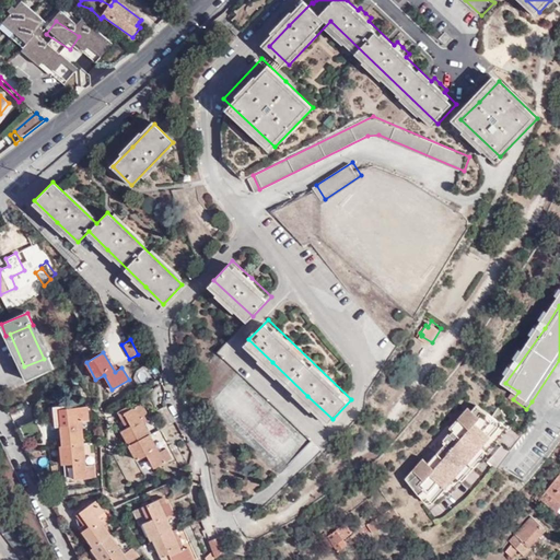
[(44,359),(24,366),(21,369),(26,381),(53,369),(47,357),(44,359)]
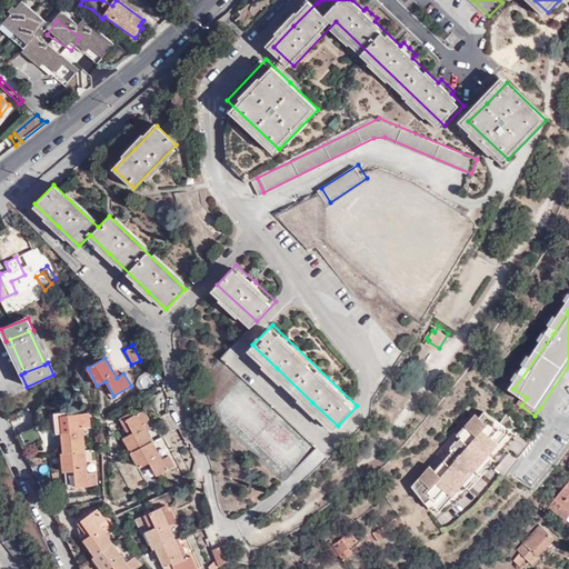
[(568,366),(540,408),(543,410),(557,391),(568,373),(568,366)]
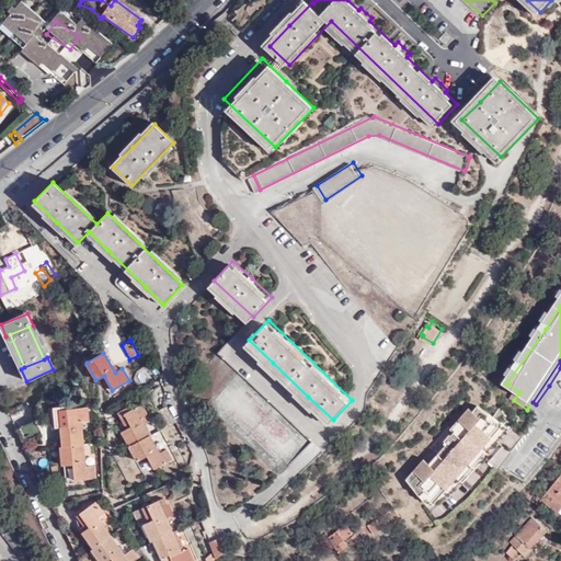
[(146,384),(152,375),(144,368),(137,377),(146,384)]
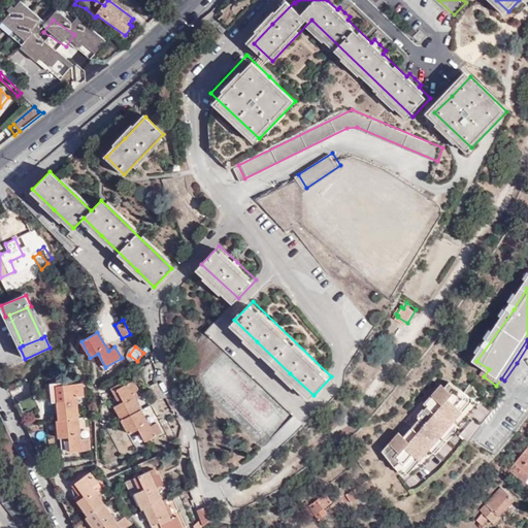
[(150,426),(135,400),(131,393),(134,392),(137,390),(132,381),(123,386),(117,389),(123,401),(120,403),(114,405),(130,433),(138,429),(144,440),(162,432),(156,423),(150,426)]
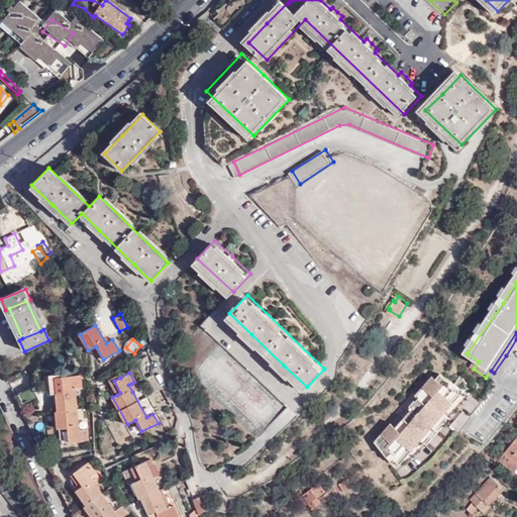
[(415,435),(446,398),(444,396),(453,386),(469,396),(470,397),(478,385),(460,374),(452,385),(437,375),(433,380),(430,377),(413,397),(417,399),(414,403),(413,402),(408,408),(409,409),(408,410),(412,414),(397,431),(389,425),(374,443),(390,461),(413,434),(415,435)]
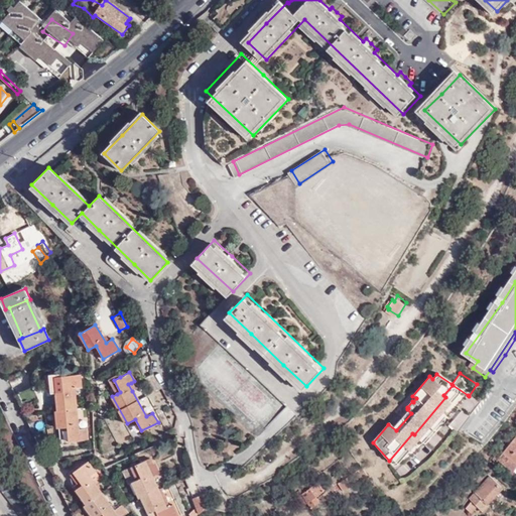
[(57,409),(76,408),(75,387),(82,387),(81,374),(54,376),(57,409)]
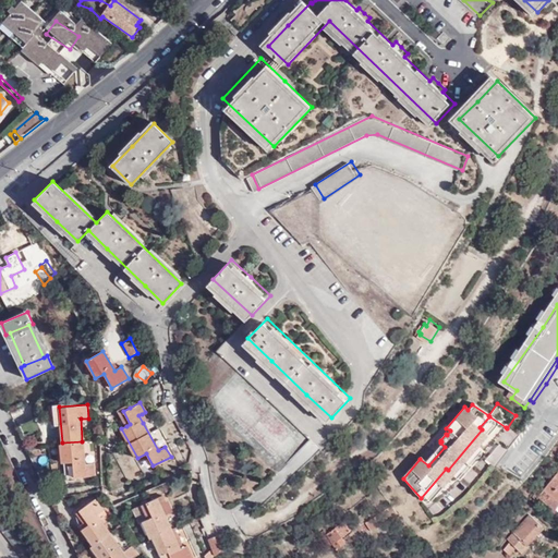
[(119,410),(126,426),(130,424),(123,411),(130,408),(129,404),(119,410)]
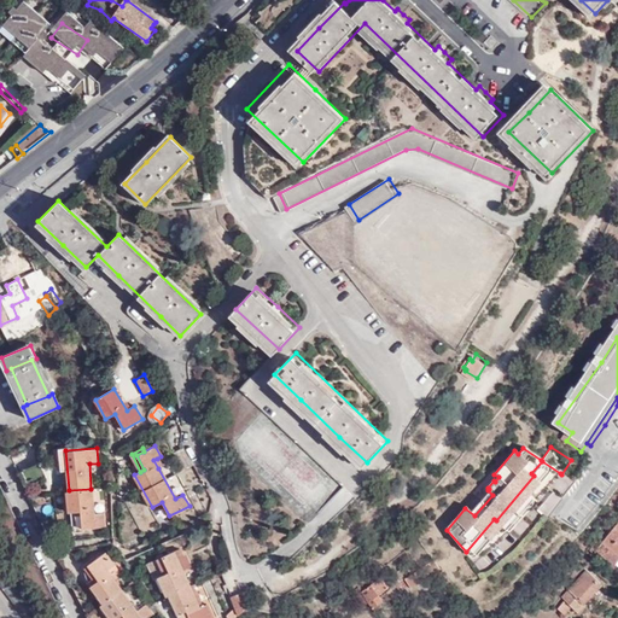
[(182,471),(193,466),(182,448),(173,453),(182,471)]
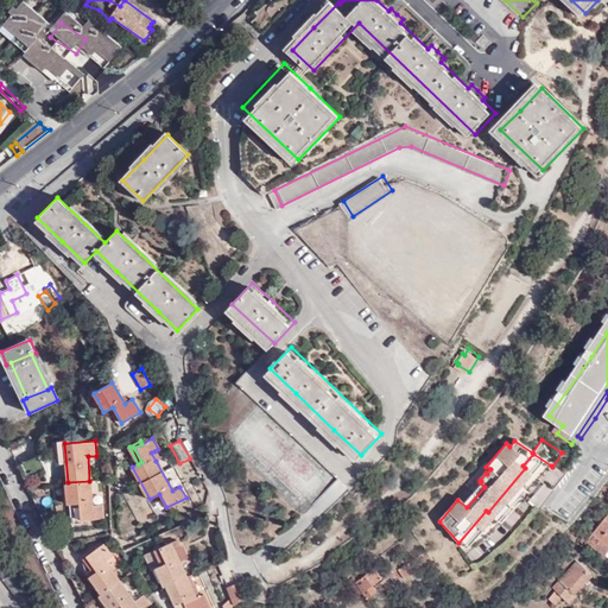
[(501,524),(551,466),(533,454),(523,466),(525,468),(488,512),(486,511),(458,543),(461,545),(464,548),(467,548),(470,548),(474,548),(476,546),(479,544),(501,524)]
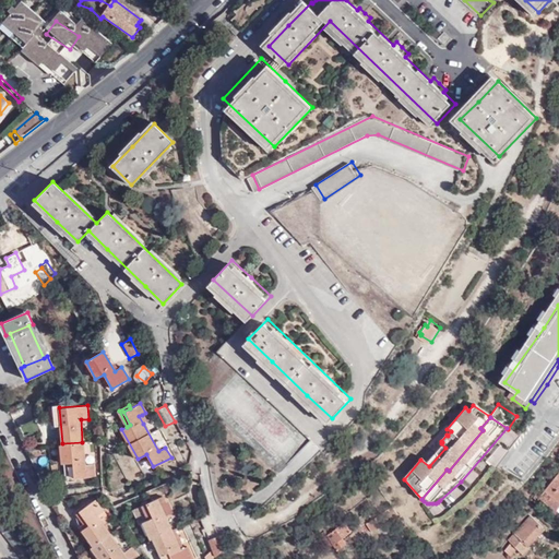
[(25,438),(39,431),(35,420),(20,427),(25,438)]
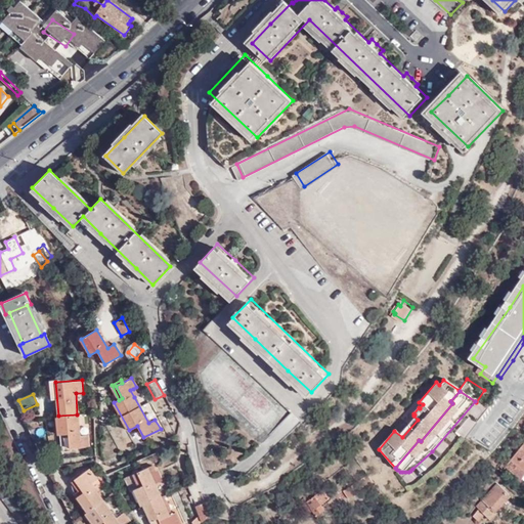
[(149,403),(142,405),(146,416),(153,412),(149,403)]
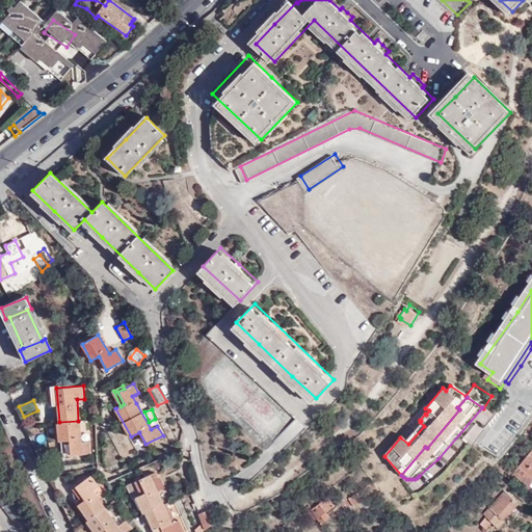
[(462,436),(471,444),(491,420),(483,413),(462,436)]
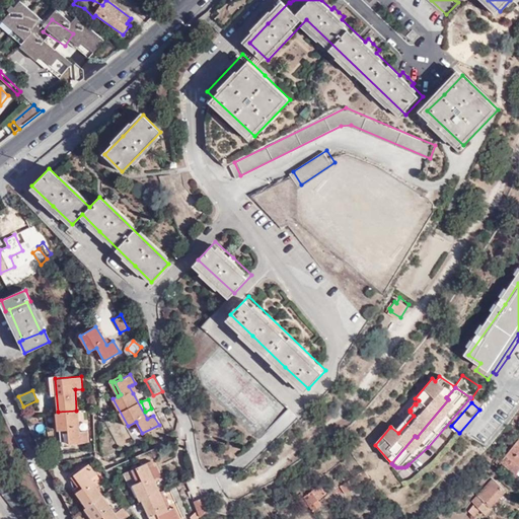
[(70,443),(89,442),(88,430),(78,431),(76,411),(58,412),(57,413),(58,430),(60,430),(61,447),(70,446),(70,443)]
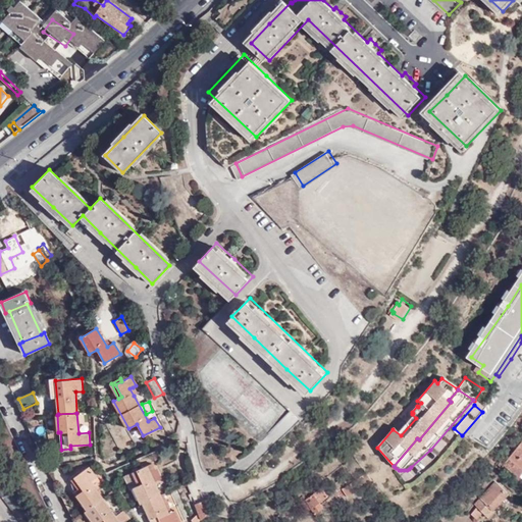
[(44,425),(29,426),(33,435),(45,433),(44,425)]
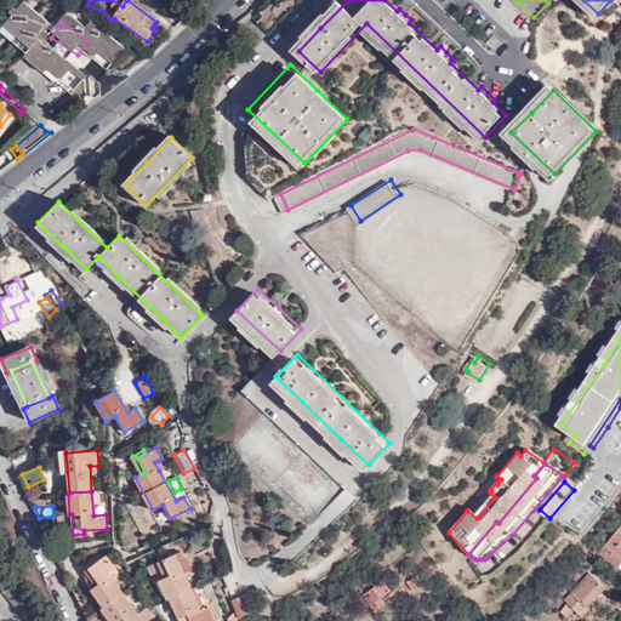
[(620,524),(599,552),(616,567),(620,560),(620,524)]
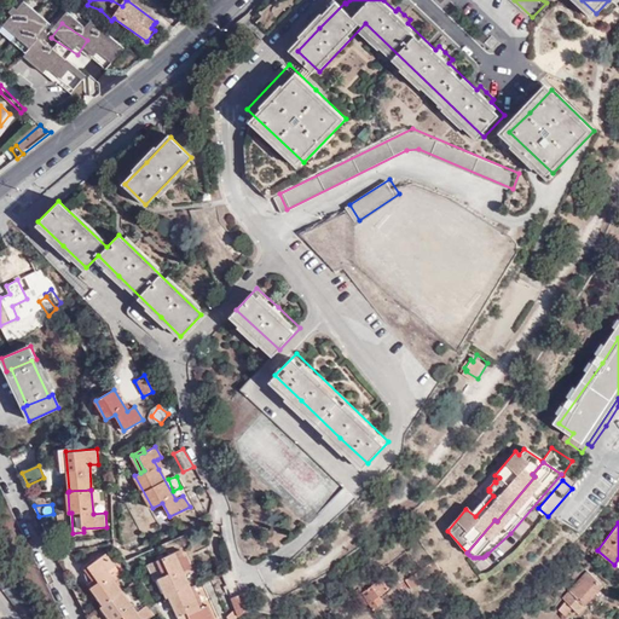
[(187,611),(191,618),(213,618),(208,605),(201,608),(183,572),(190,568),(186,560),(184,560),(179,550),(158,559),(166,576),(160,578),(168,597),(171,596),(178,614),(187,611)]
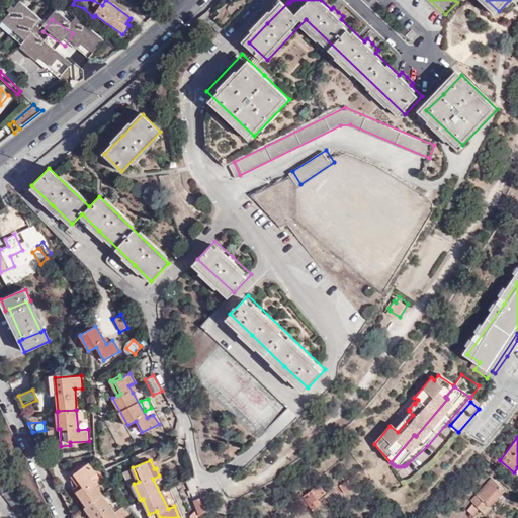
[(77,490),(88,506),(96,516),(97,517),(99,516),(100,517),(122,517),(128,514),(122,506),(114,511),(90,477),(96,472),(88,461),(75,471),(83,485),(77,490)]
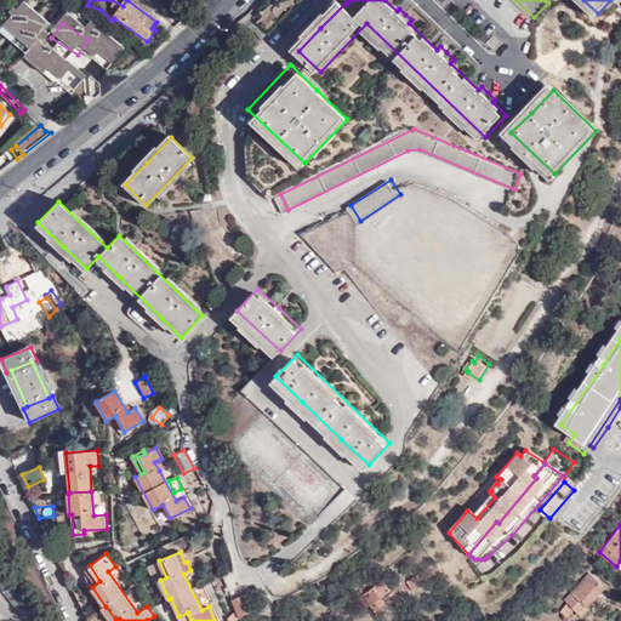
[(62,564),(67,574),(83,565),(79,556),(62,564)]
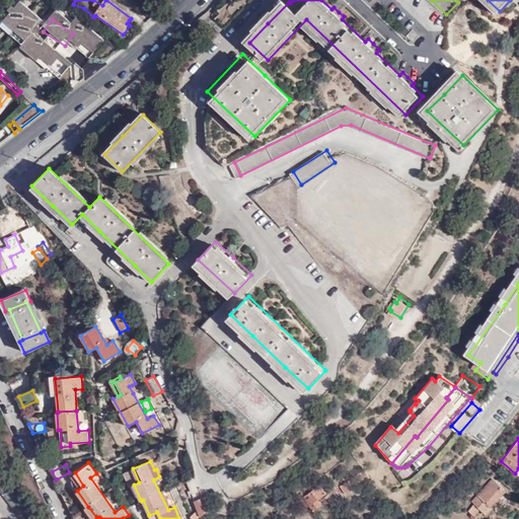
[(139,483),(133,468),(124,472),(130,487),(134,485),(139,483)]
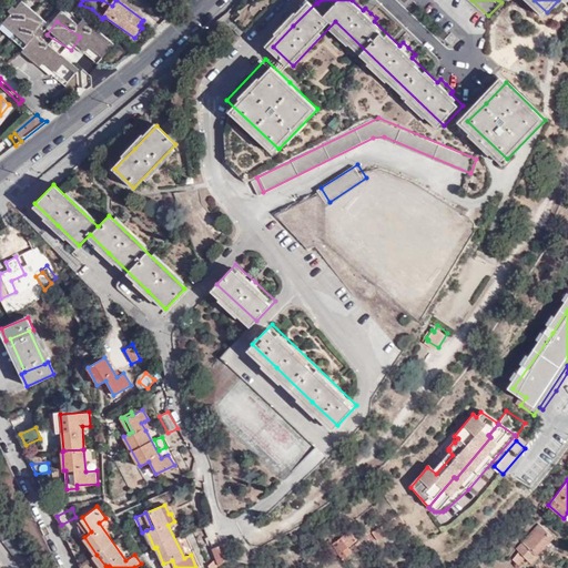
[(554,537),(538,523),(516,547),(518,551),(513,558),(518,565),(525,557),(531,564),(538,557),(536,555),(554,537)]
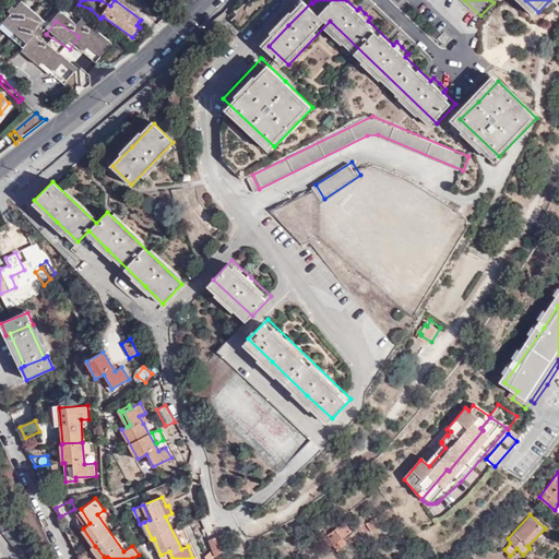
[(128,527),(123,522),(117,527),(120,532),(128,527)]
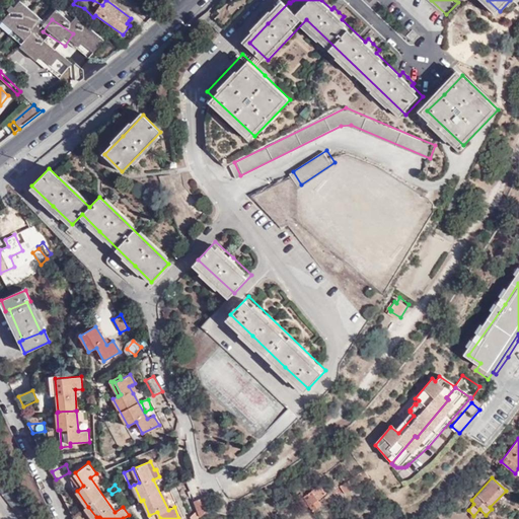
[(318,486),(306,494),(302,497),(307,505),(311,511),(319,505),(315,500),(323,494),(318,486)]
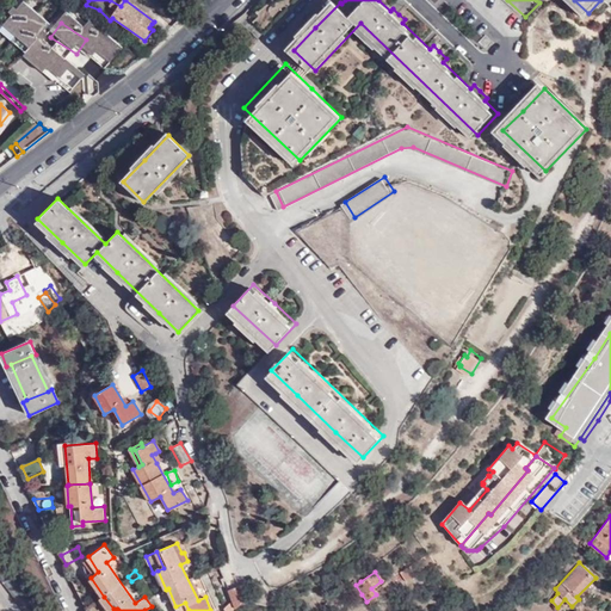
[(356,585),(360,581),(358,576),(345,585),(355,600),(362,594),(356,585)]
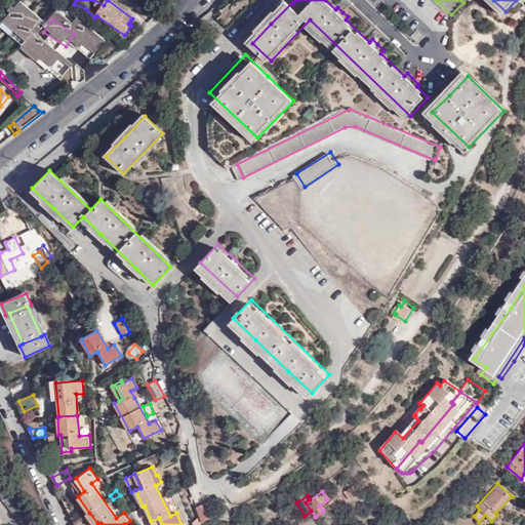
[(202,521),(204,522),(210,516),(205,502),(197,506),(200,516),(202,521)]
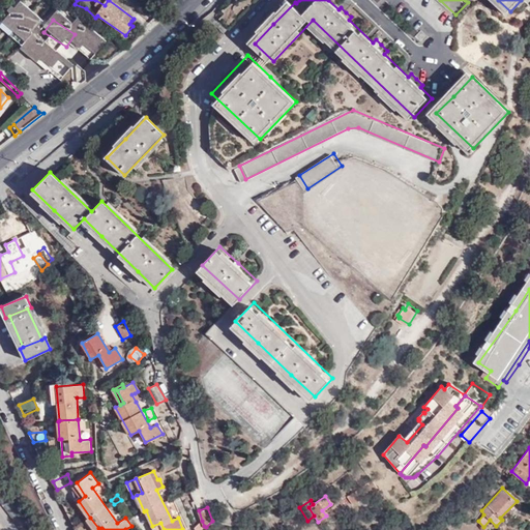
[(96,529),(98,528),(90,518),(88,519),(95,529),(96,529)]
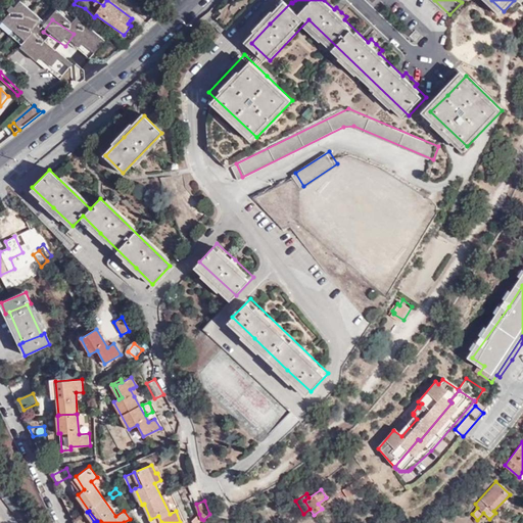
[(198,519),(201,519),(199,514),(192,521),(193,522),(195,521),(198,519)]
